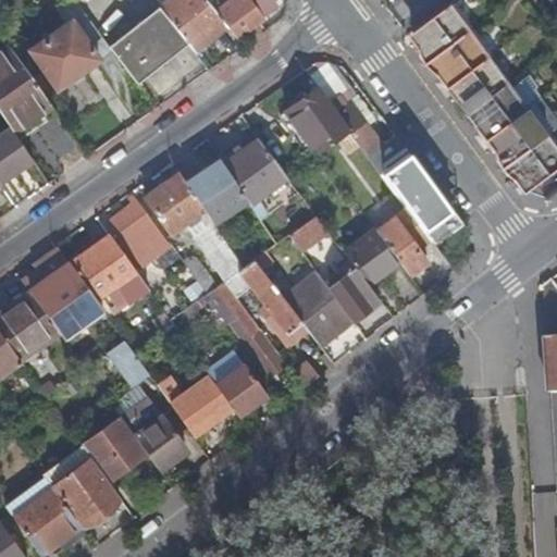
[(193,51),(226,25),(217,12),(210,4),(207,0),(165,0),(158,7),(162,12),(190,48),(193,51)]
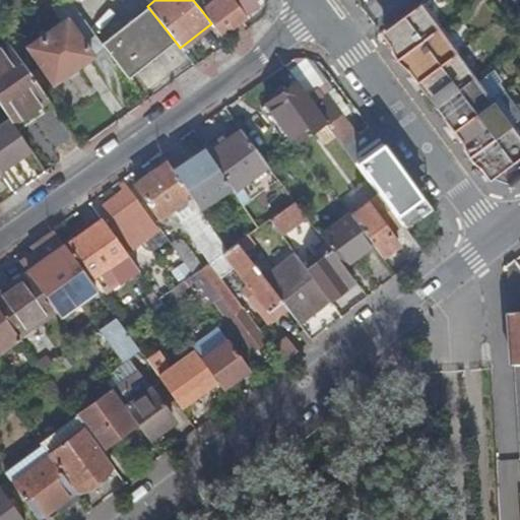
[(235,0),(216,0),(202,11),(211,23),(219,35),(232,25),(239,34),(245,29),(238,21),(246,14),(235,0)]
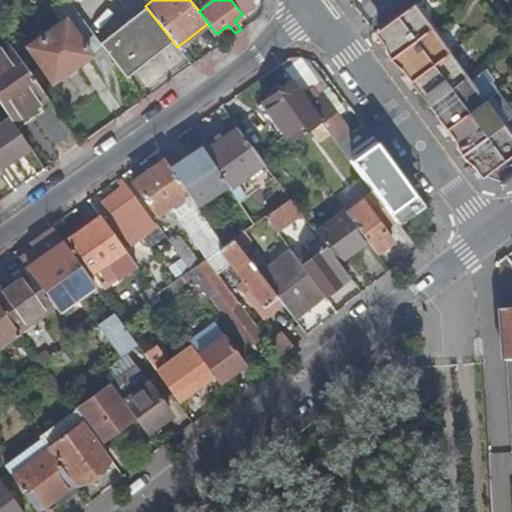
[(248,0),(231,0),(242,14),(243,16),(255,8),(248,0)]
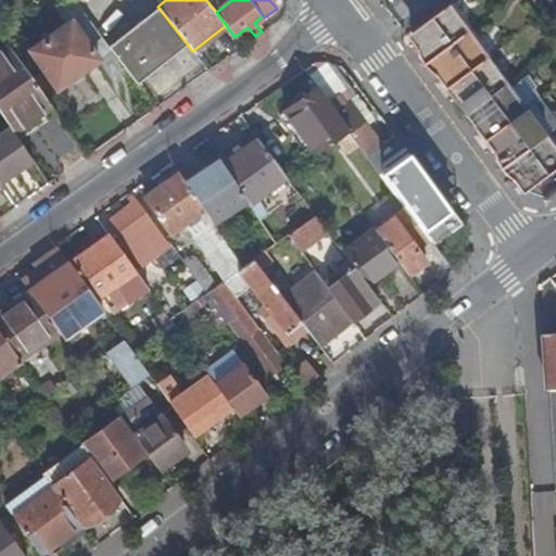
[(409,38),(428,62),(470,32),(452,8),(409,38)]
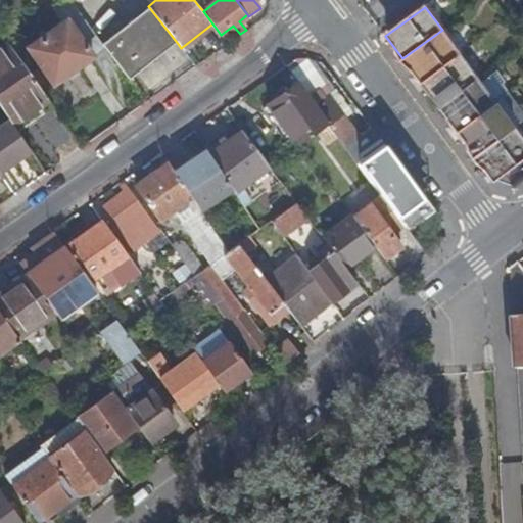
[(152,11),(129,30),(155,63),(179,45),(152,11)]
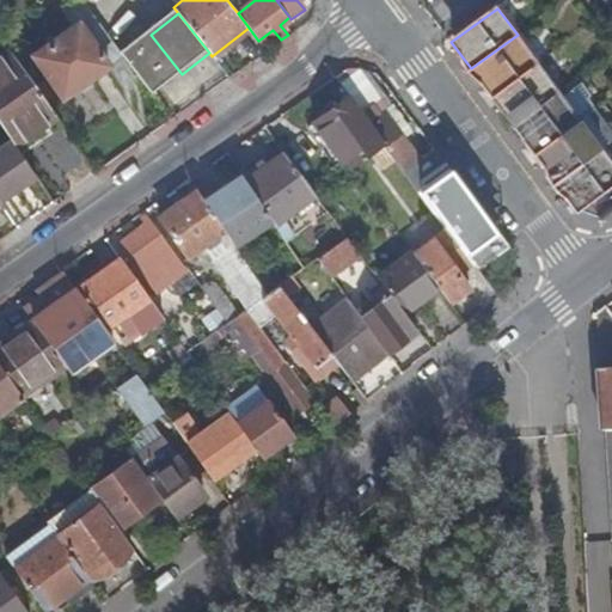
[(109,67),(79,23),(34,56),(63,98),(108,68),(109,67)]
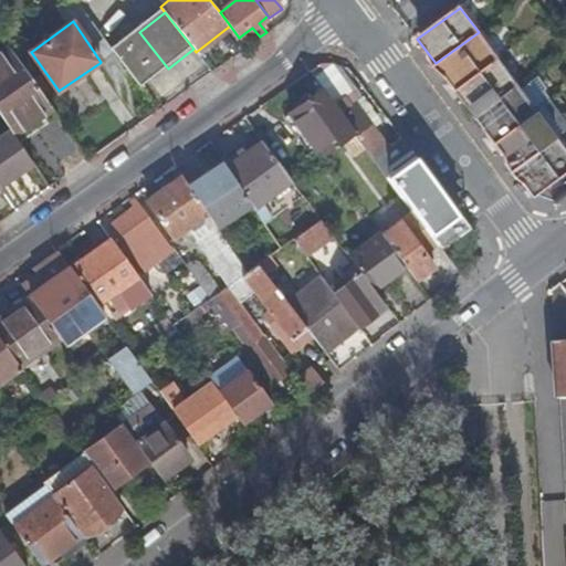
[(139,32),(114,52),(142,90),(168,69),(139,32)]
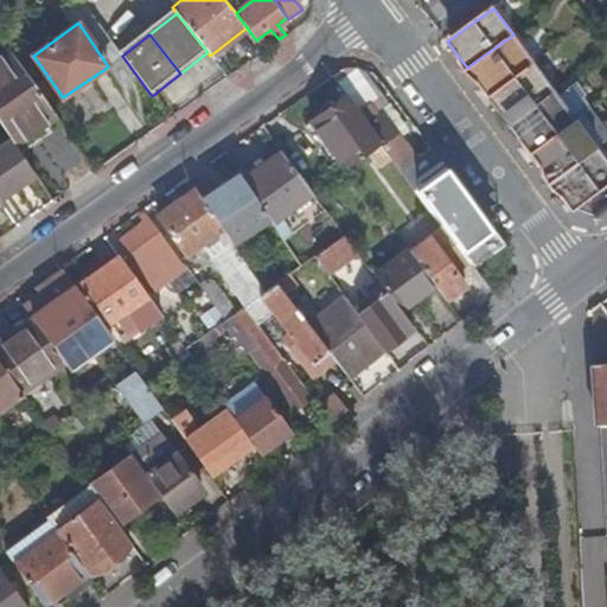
[(467,68),(489,96),(535,63),(513,34),(467,68)]
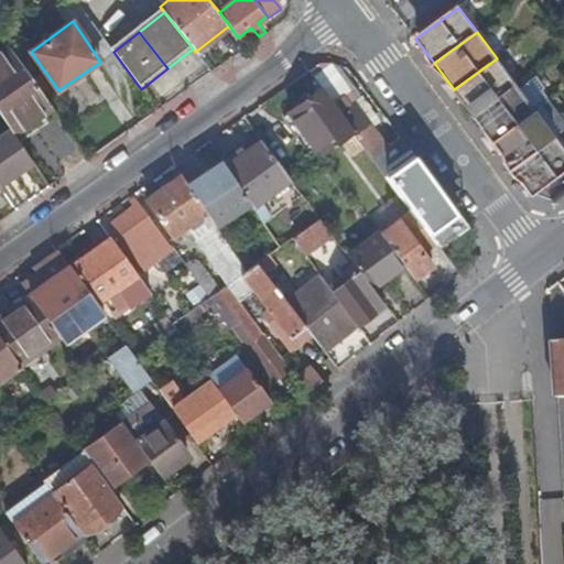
[(20,141),(57,116),(8,45),(0,51),(0,111),(13,131),(20,141)]
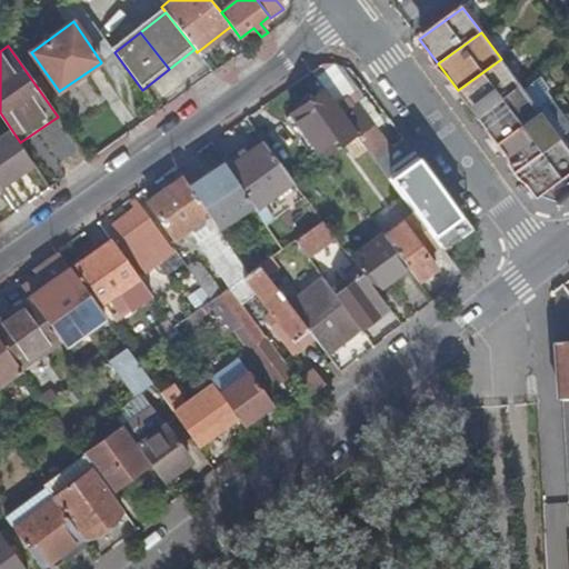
[(125,70),(113,55),(101,62),(100,63),(112,79),(125,70)]
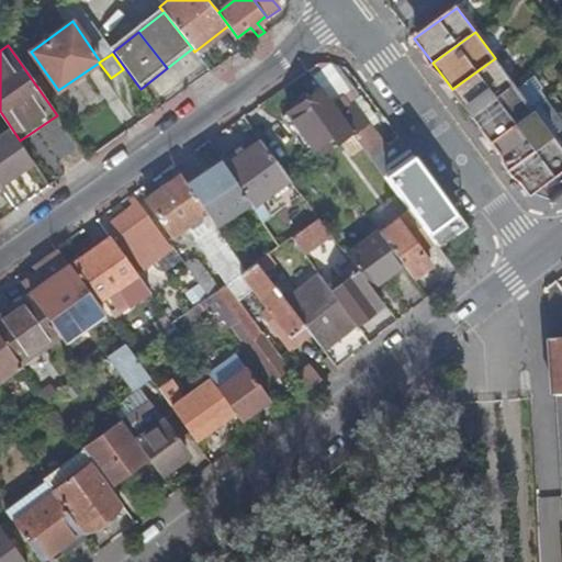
[(452,89),(472,115),(515,85),(495,58),(452,89)]
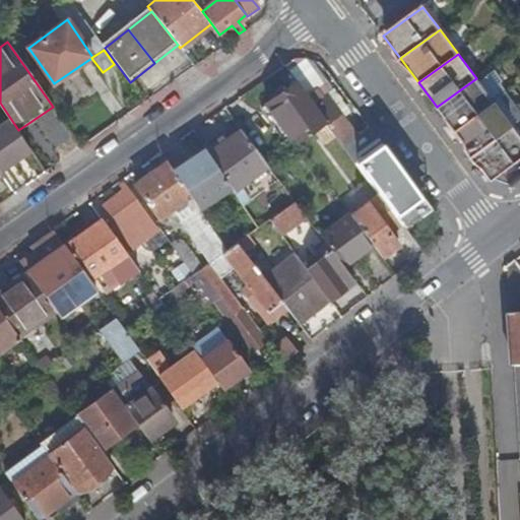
[(495,103),(476,78),(437,107),(455,131),(495,103)]
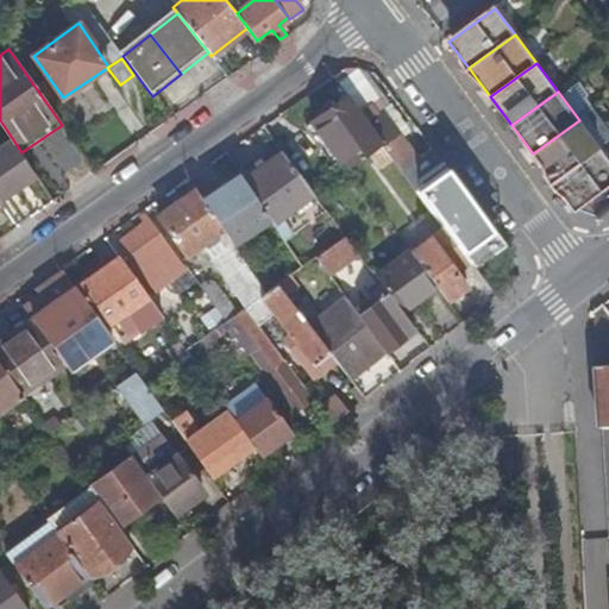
[(346,94),(313,119),(343,159),(349,168),(383,143),(358,110),(346,94)]
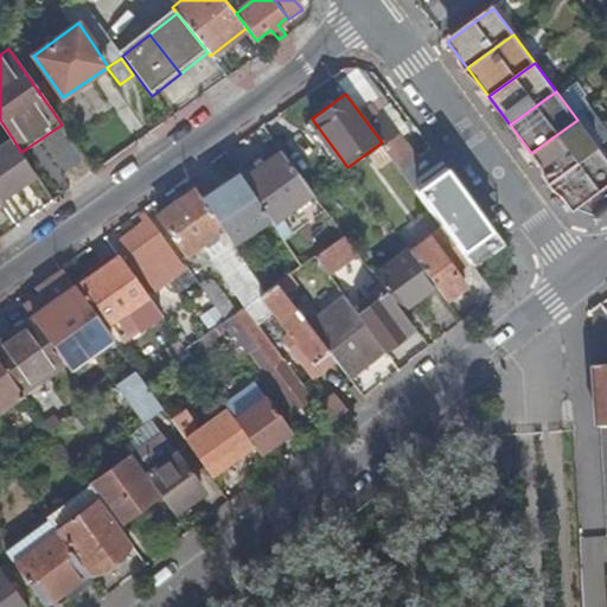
[(366,102),(357,109),(382,142),(416,190),(447,168),(433,149),(417,161),(381,110),(375,115),(366,102)]
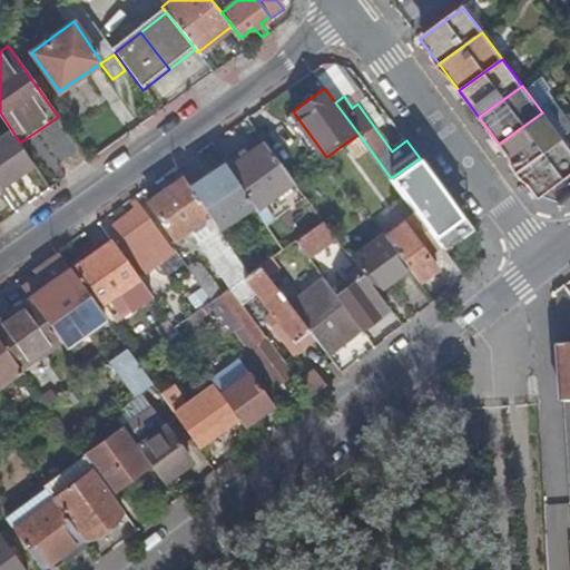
[(542,112),(562,139),(569,133),(569,126),(553,105),(542,112)]
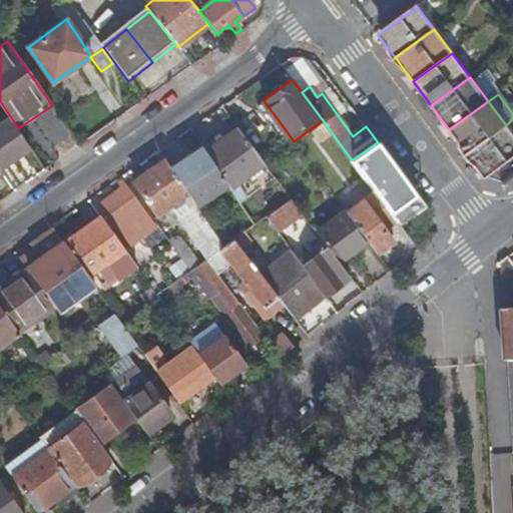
[(449,129),(467,153),(506,125),(488,101),(449,129)]
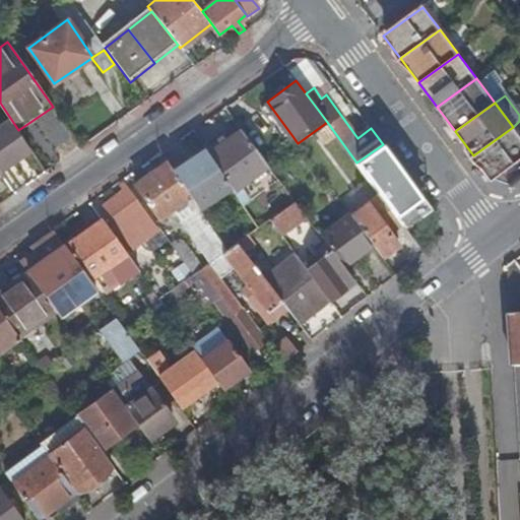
[(38,122),(53,145),(66,137),(51,113),(38,122)]
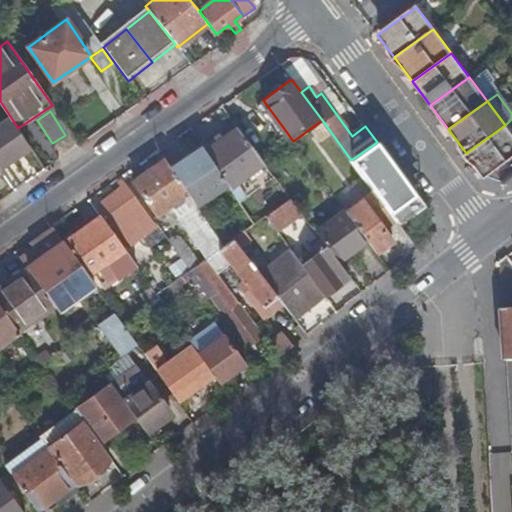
[(0,169),(32,150),(18,128),(12,119),(0,126),(0,169)]
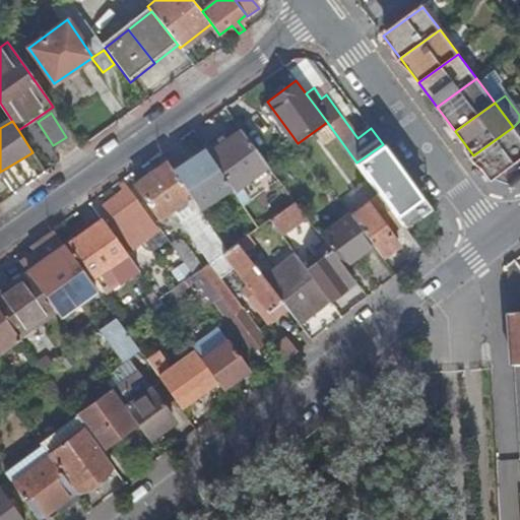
[(519,160),(519,136),(513,127),(473,155),(493,181),(519,160)]
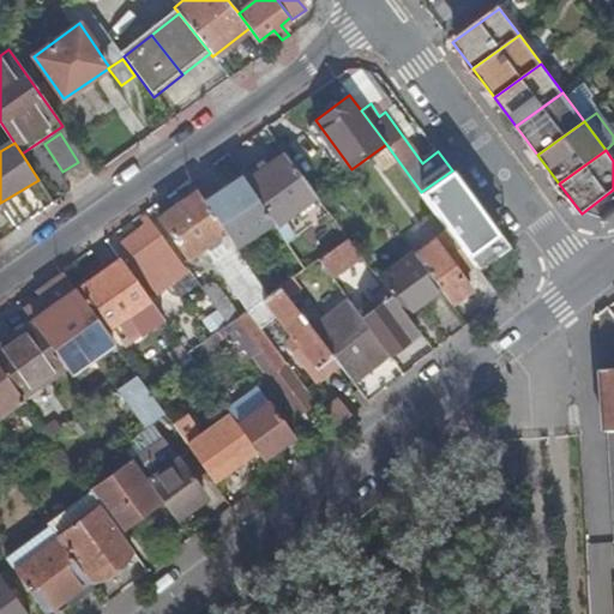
[(283,156),(245,179),(278,232),(281,235),(319,210),(283,156)]
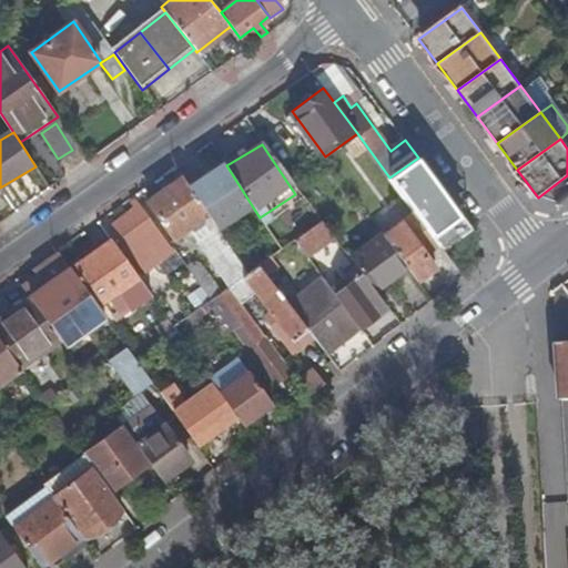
[(223,236),(257,214),(226,165),(223,160),(188,184),(223,236)]
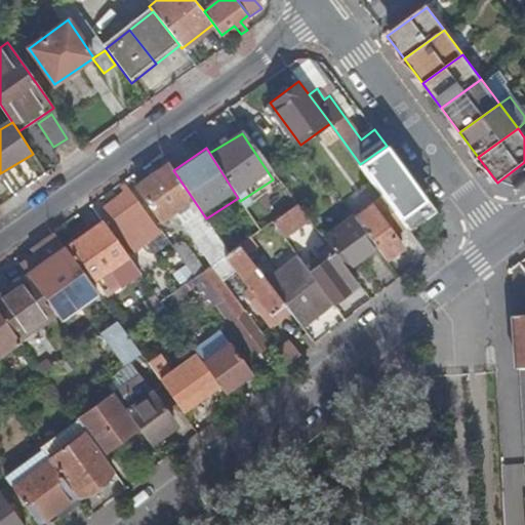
[(179,215),(213,264),(226,254),(229,252),(206,218),(173,170),(168,163),(135,185),(161,220),(174,211),(177,216),(179,215)]
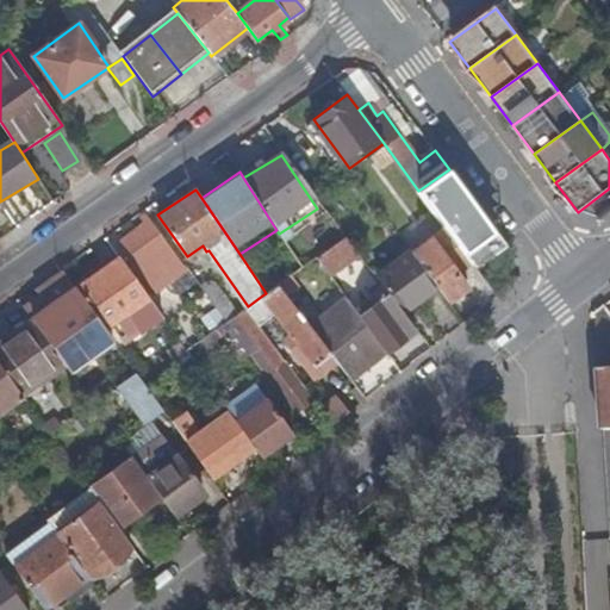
[(149,287),(185,261),(147,207),(139,213),(143,218),(116,240),(149,287)]
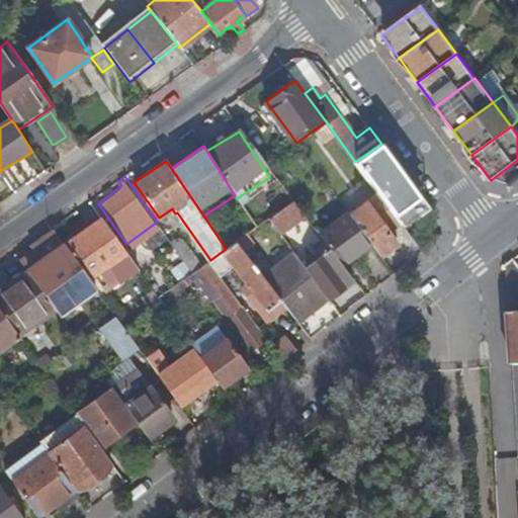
[(387,234),(401,224),(395,216),(377,192),(349,213),(370,243),(381,257),(397,245),(387,234)]
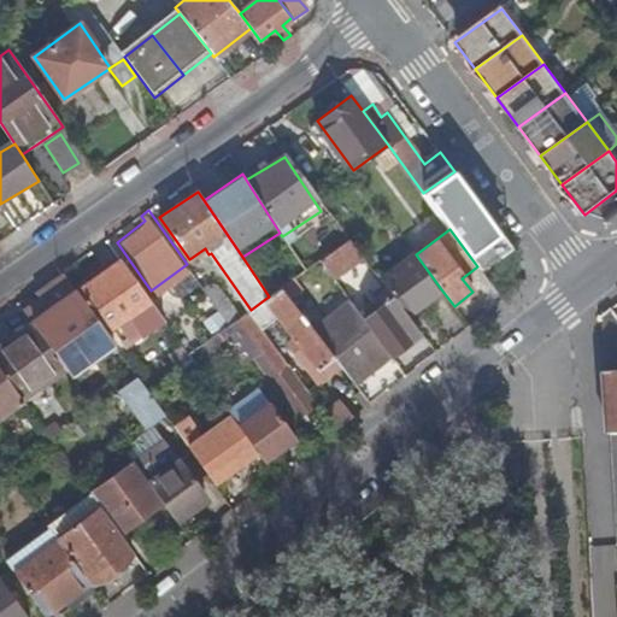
[(352,264),(363,257),(351,240),(319,260),(334,278),(344,271),(348,278),(357,271),(352,264)]
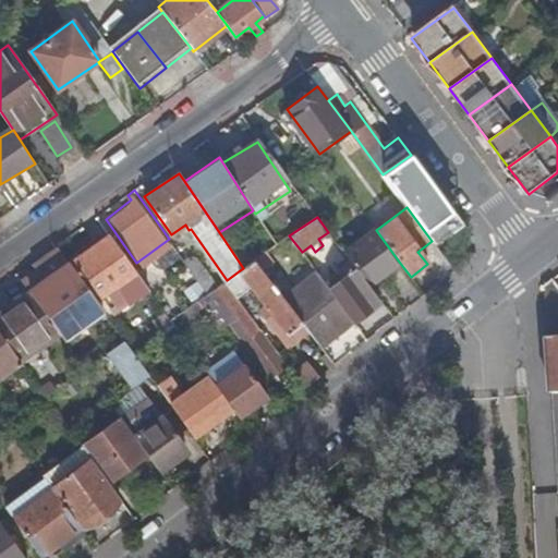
[(376,230),(344,253),(356,269),(368,286),(399,262),(376,230)]
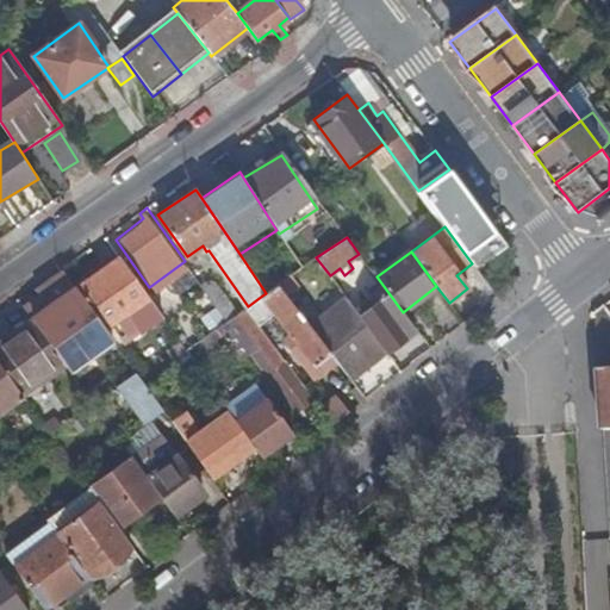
[(118,255),(75,286),(104,327),(116,318),(125,331),(136,324),(142,330),(162,316),(118,255)]
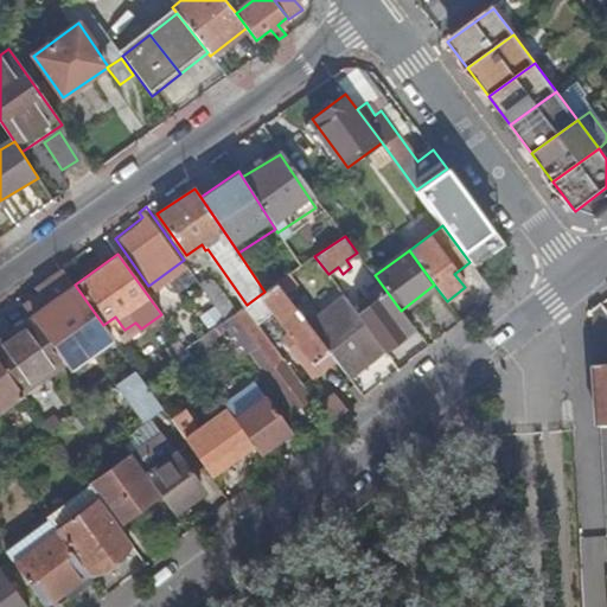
[(103,325),(75,285),(62,267),(34,286),(42,295),(25,307),(32,317),(64,362),(89,345),(93,351),(112,337),(103,325)]
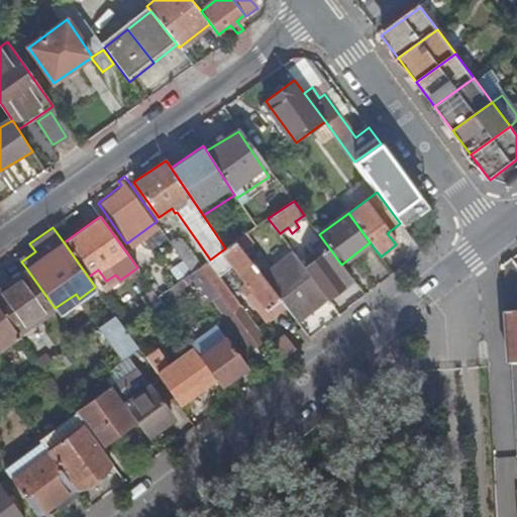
[(251,242),(245,234),(236,241),(242,249),(251,242)]
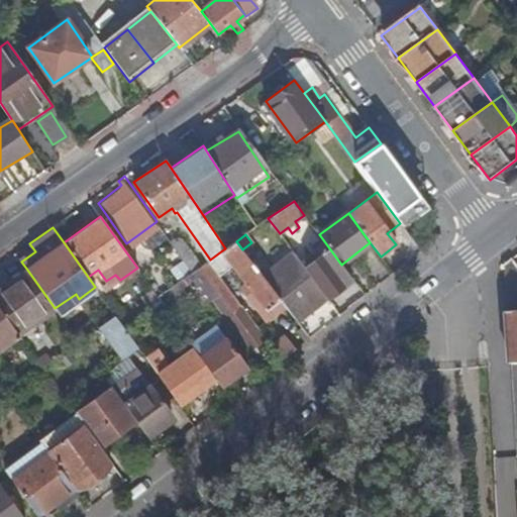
[(273,319),(281,313),(288,309),(263,276),(242,249),(236,241),(225,248),(222,250),(245,283),(236,290),(245,302),(254,296),(273,319)]
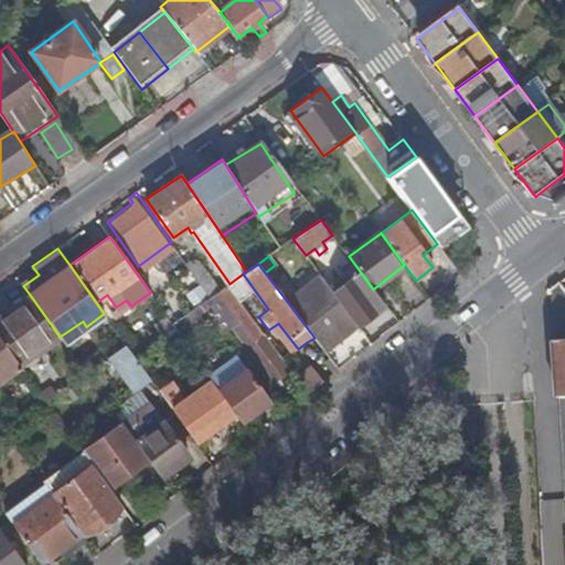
[(361,273),(333,292),(358,324),(359,326),(385,305),(373,289),(361,273)]
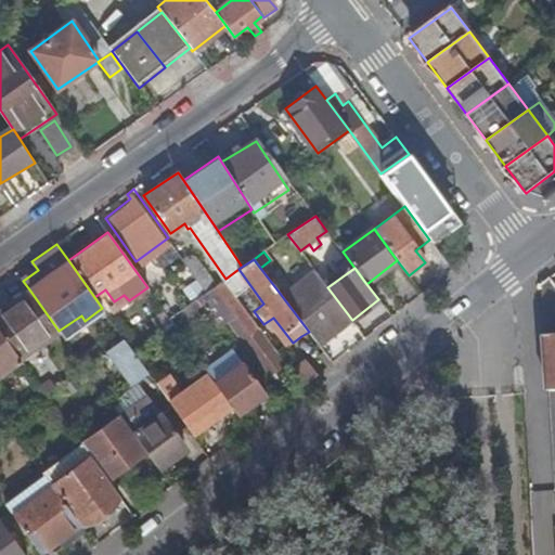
[(207,271),(197,279),(207,292),(217,284),(207,271)]
